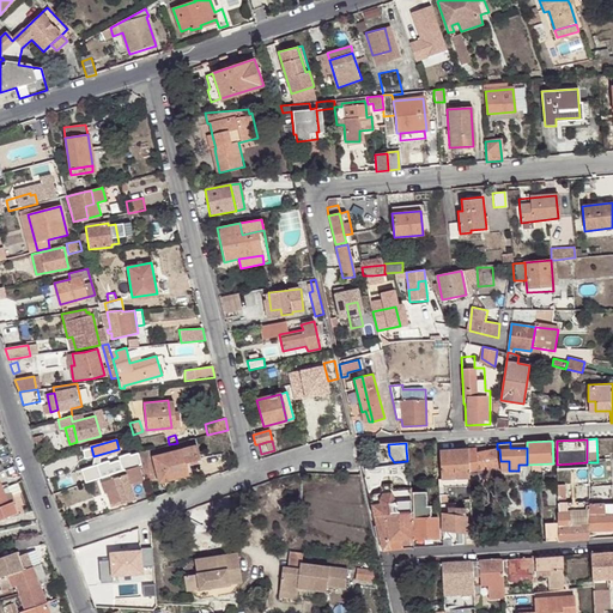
[(152,459),(159,484),(188,475),(186,467),(200,463),(195,447),(152,459)]
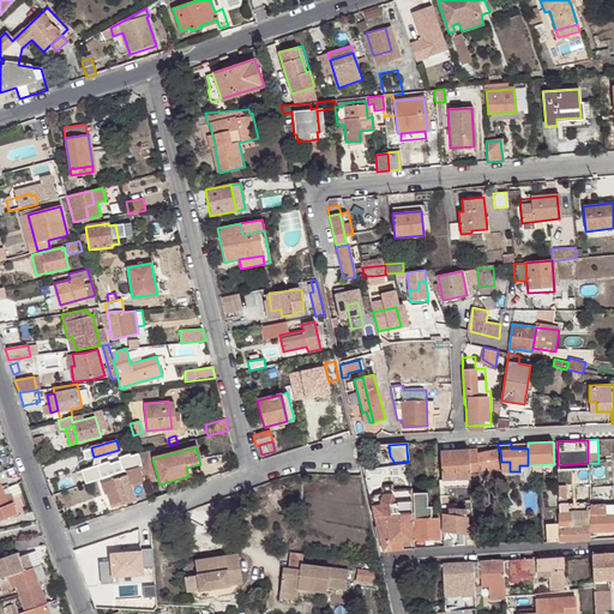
[(469,467),(468,451),(468,450),(440,451),(443,480),(439,480),(439,497),(440,497),(441,505),(447,505),(447,497),(445,497),(445,489),(470,487),(469,467)]
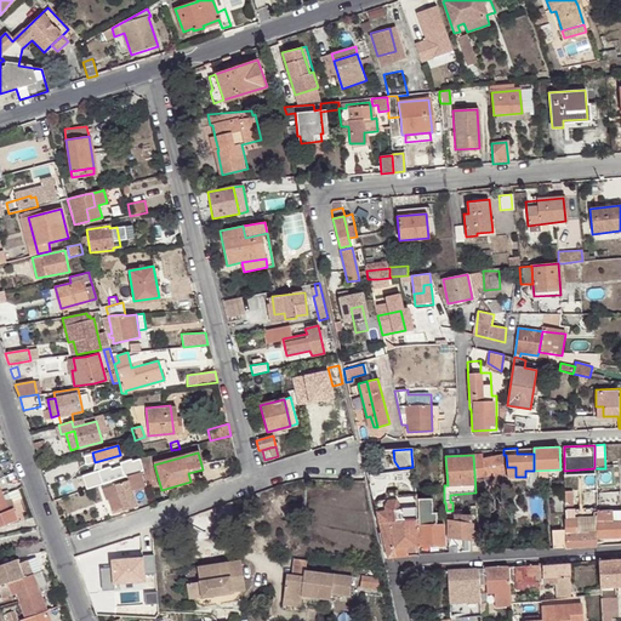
[(503,473),(503,456),(482,460),(480,455),(473,456),(474,472),(483,471),(483,476),(503,473)]
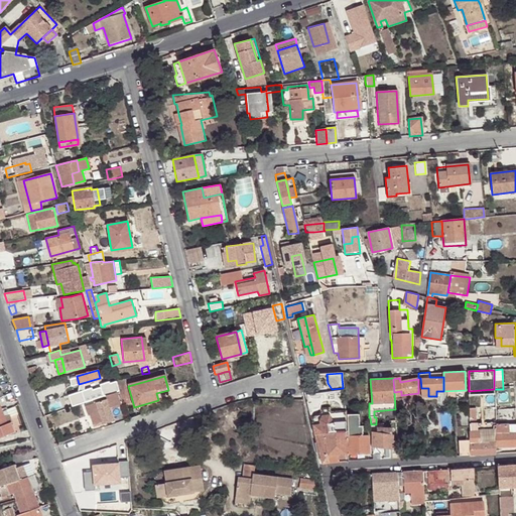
[(116,381),(119,391),(119,392),(125,391),(122,380),(116,381)]
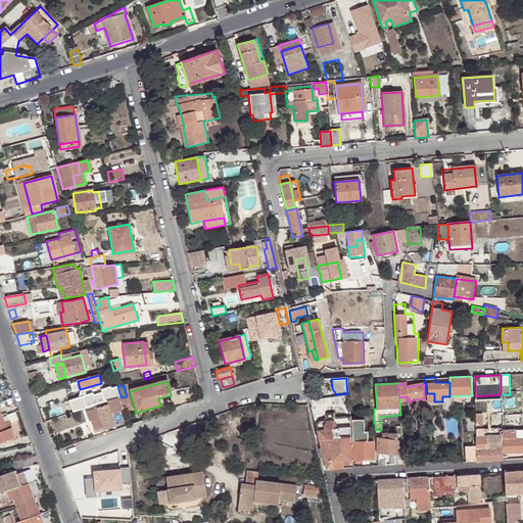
[(111,414),(123,410),(119,396),(107,400),(108,405),(111,414)]
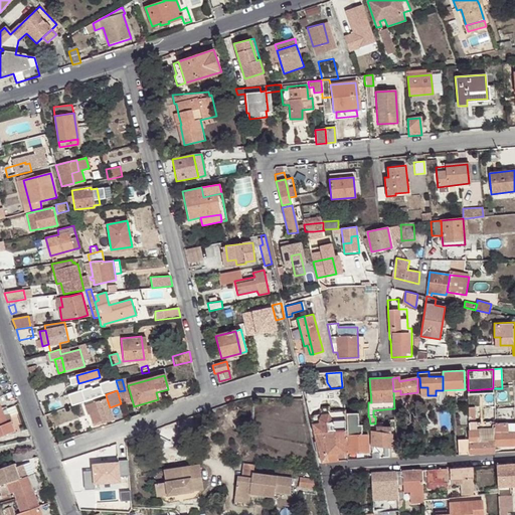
[(95,402),(103,424),(114,419),(110,407),(107,398),(95,402)]
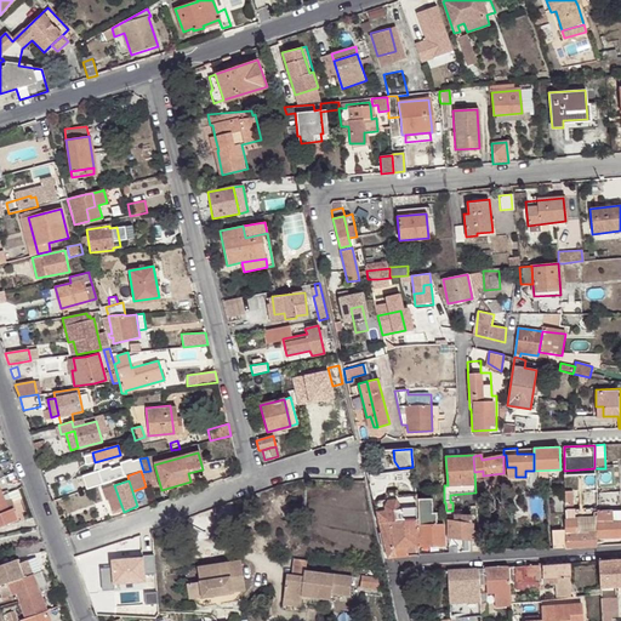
[(109,499),(115,514),(124,512),(114,485),(103,489),(107,500),(109,499)]
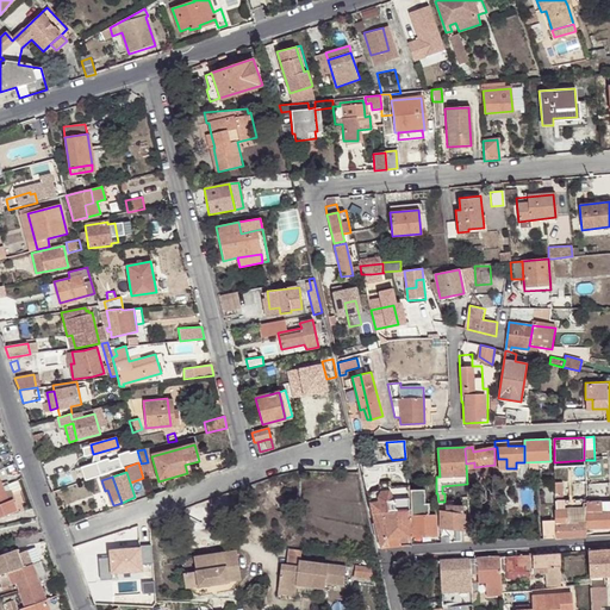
[(379,491),(367,492),(372,510),(381,508),(383,512),(386,511),(388,504),(408,503),(408,497),(406,486),(406,479),(391,480),(391,489),(390,489),(380,490),(379,491)]
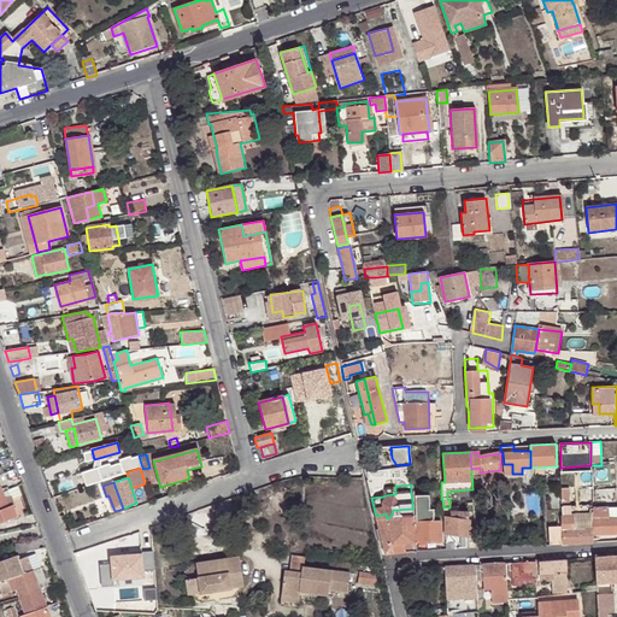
[(3,492),(0,492),(0,524),(17,518),(12,506),(9,507),(3,492)]
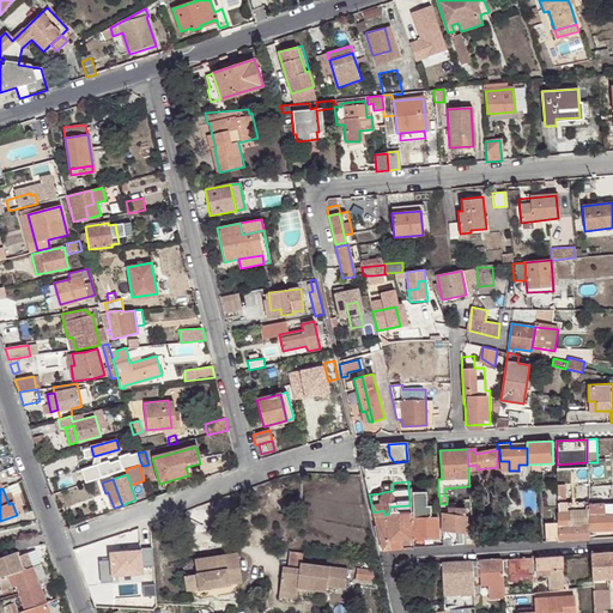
[(412,493),(414,539),(438,538),(437,517),(430,517),(429,507),(426,507),(425,492),(412,493)]
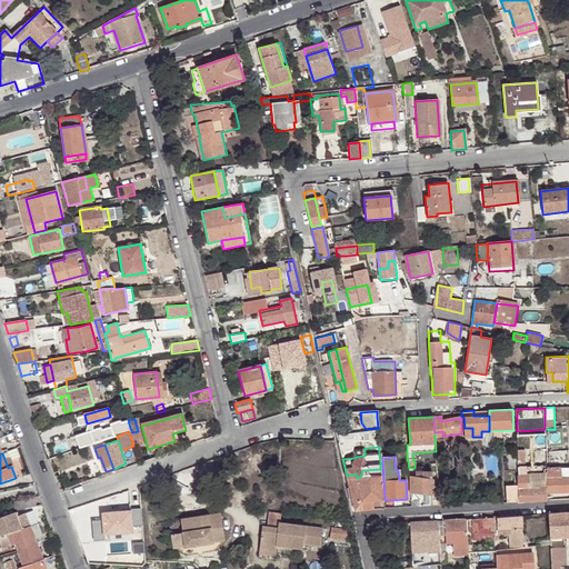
[(523,460),(518,460),(518,475),(528,475),(528,465),(523,465),(523,460)]
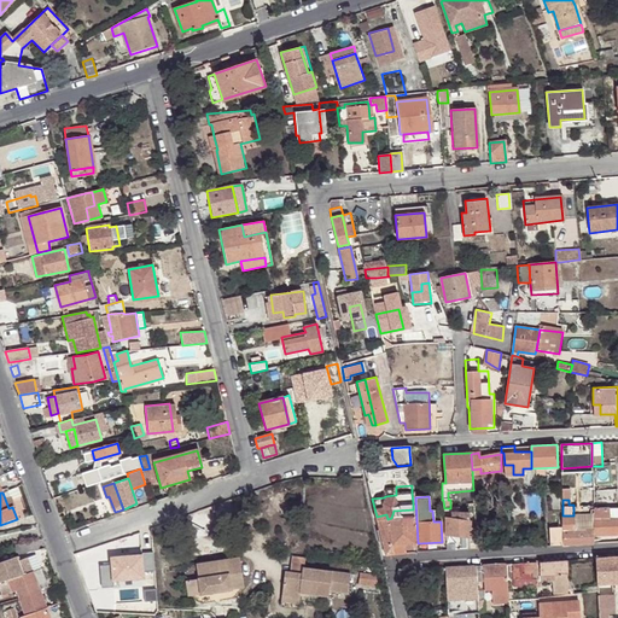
[(450,508),(444,508),(444,517),(447,518),(447,535),(470,537),(471,522),(470,522),(470,513),(459,513),(459,519),(452,518),(450,508)]
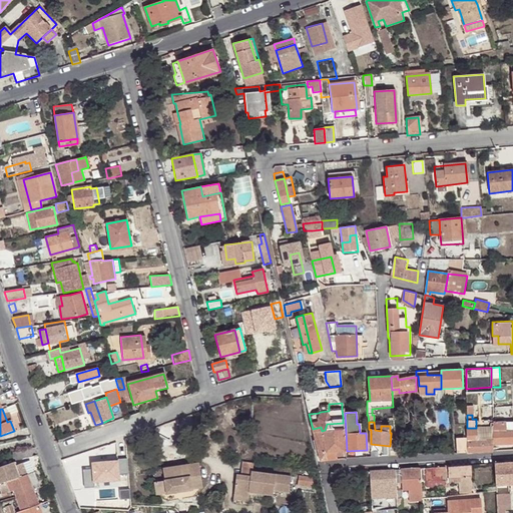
[(512,444),(512,430),(507,431),(506,422),(493,422),(494,445),(512,444)]
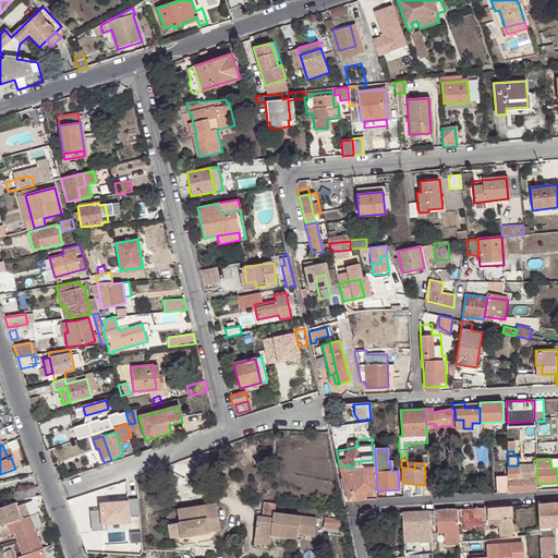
[(372,496),(375,496),(373,460),(355,461),(353,468),(350,469),(349,464),(340,466),(348,501),(356,500),(355,497),(363,497),(363,492),(372,492),(372,496)]
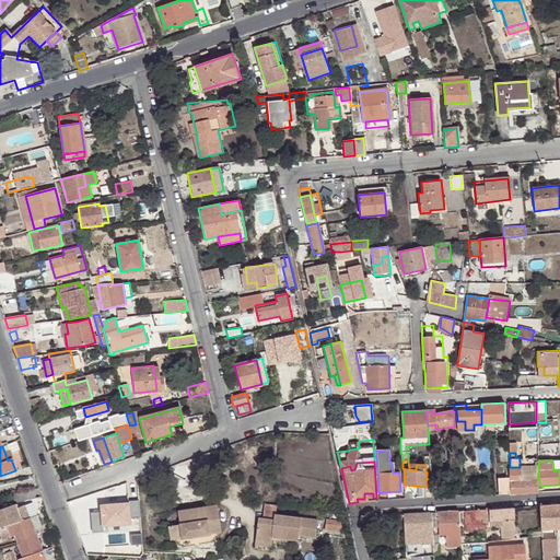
[(511,483),(511,493),(538,492),(538,491),(537,480),(520,480),(520,469),(510,469),(511,483)]
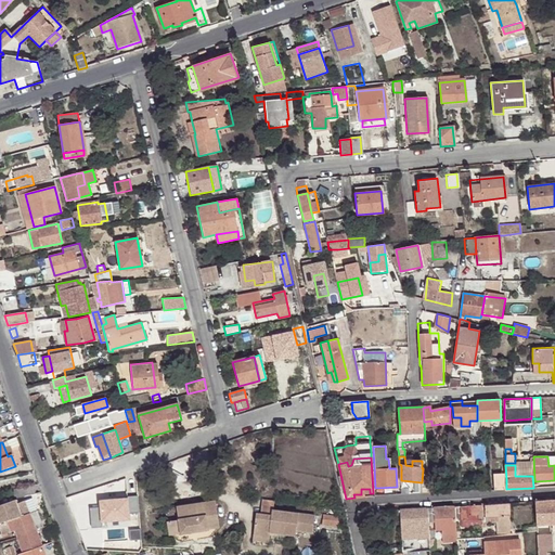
[(495,490),(506,489),(506,479),(495,479),(495,490)]
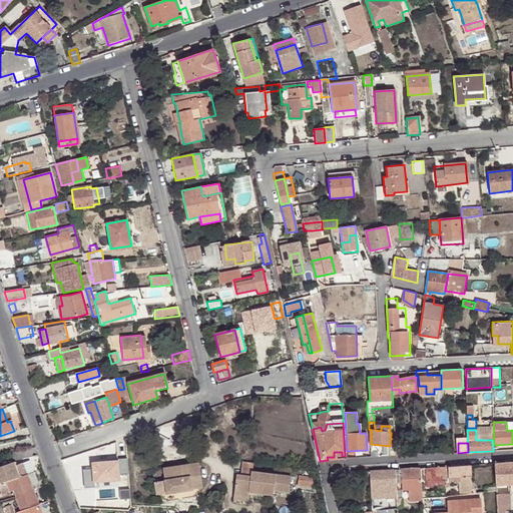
[(512,462),(495,464),(496,486),(512,484),(512,462)]
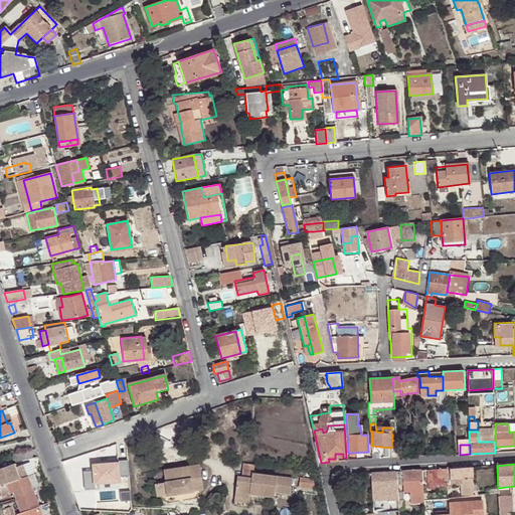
[(10,482),(27,476),(22,465),(5,471),(10,482)]
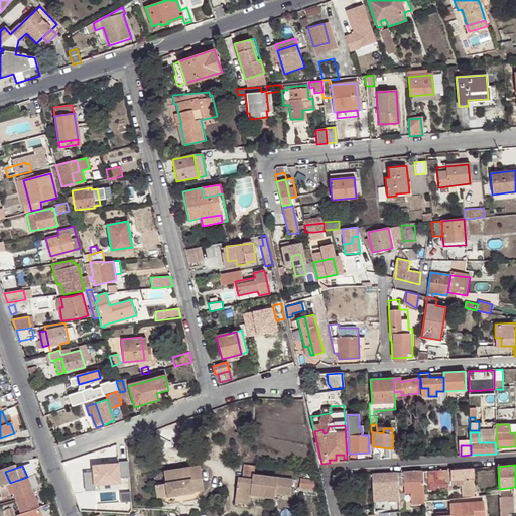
[(165,484),(167,496),(167,497),(204,491),(200,466),(163,472),(165,484)]
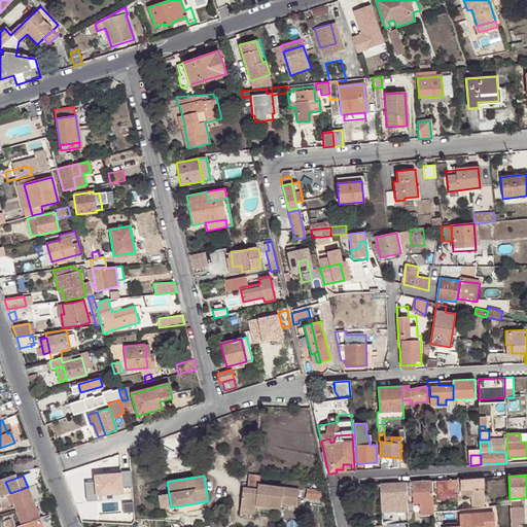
[(484,489),(483,478),(460,480),(461,490),(484,489)]
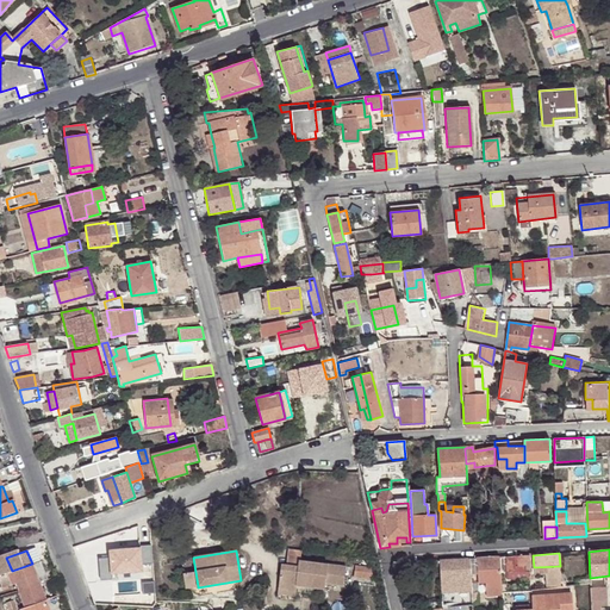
[(529,571),(529,555),(503,556),(503,560),(508,560),(508,572),(529,571)]
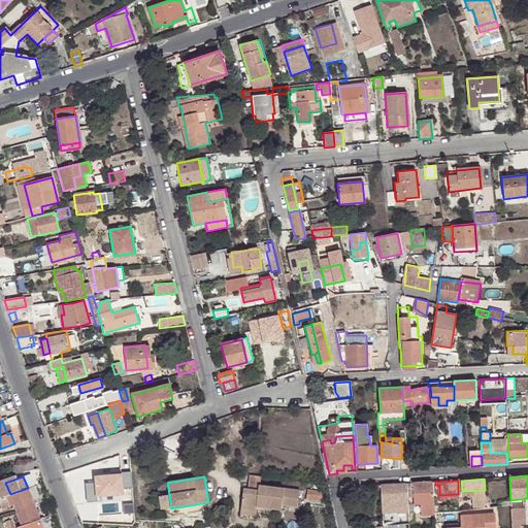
[(422,483),(407,484),(407,497),(413,497),(414,504),(421,504),(421,516),(434,515),(434,512),(433,503),(432,482),(422,483)]
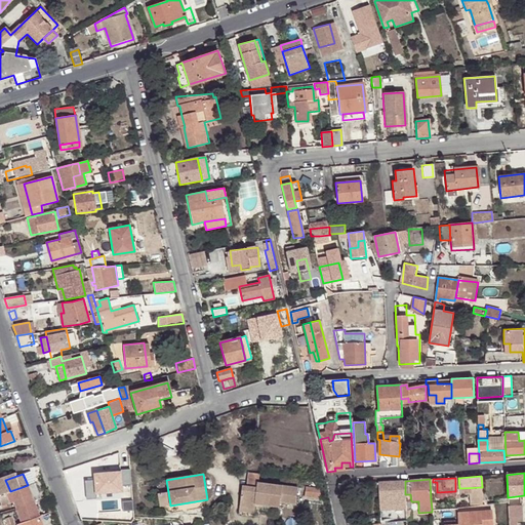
[(389,482),(379,482),(379,500),(400,498),(405,498),(405,494),(405,481),(389,482)]
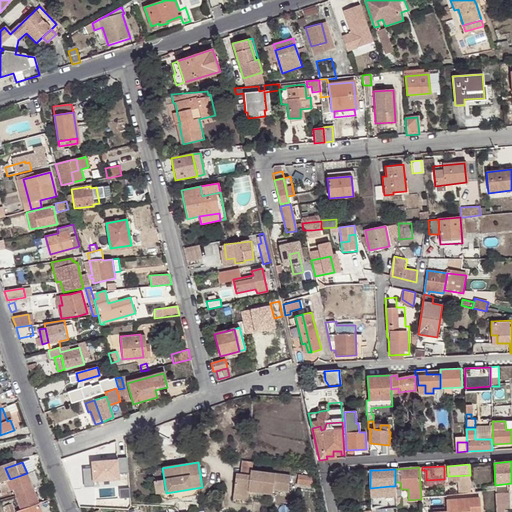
[(234,483),(288,490),(290,476),(250,471),(250,476),(235,474),(234,483)]
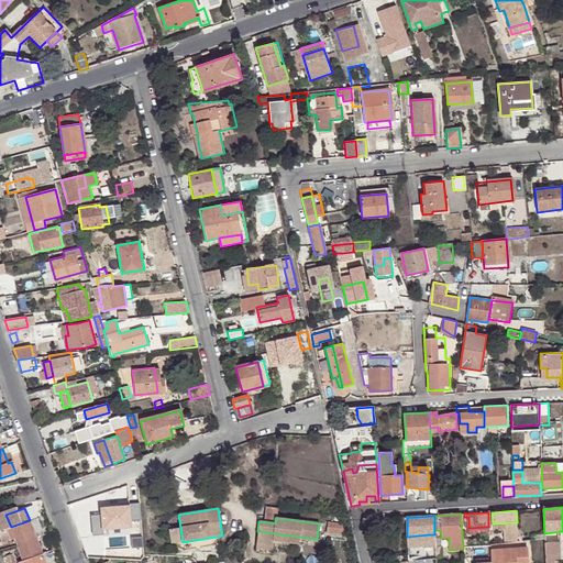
[(19,545),(36,539),(30,520),(11,527),(11,528),(0,531),(0,539),(1,543),(11,539),(11,540),(1,544),(2,548),(18,543),(18,545),(19,545)]
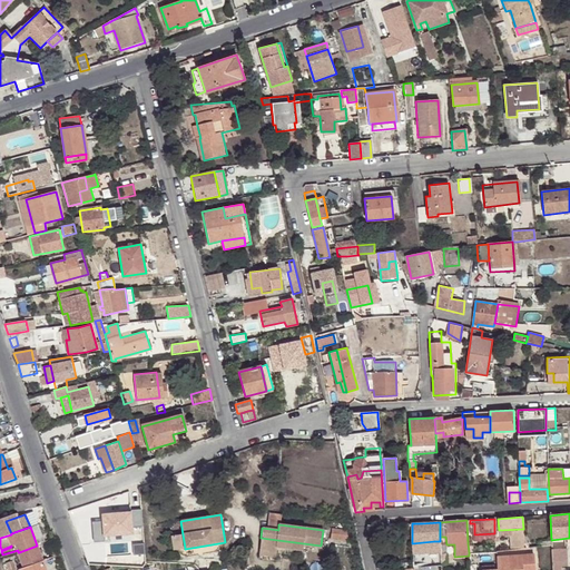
[(349,540),(346,531),(331,530),(330,539),(349,540)]
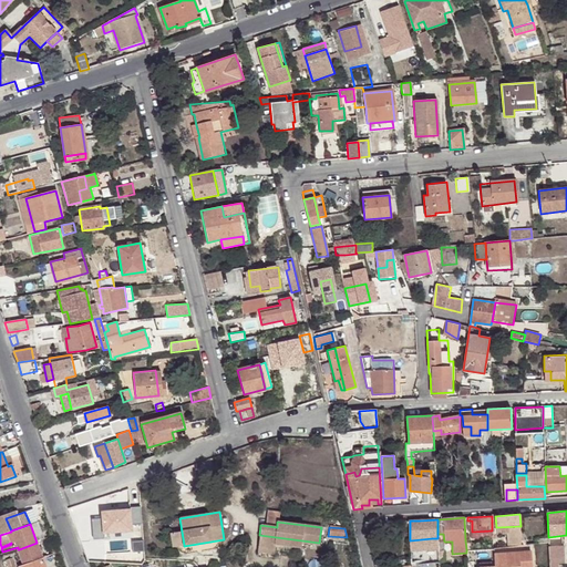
[(173,546),(184,545),(182,532),(171,533),(173,546)]
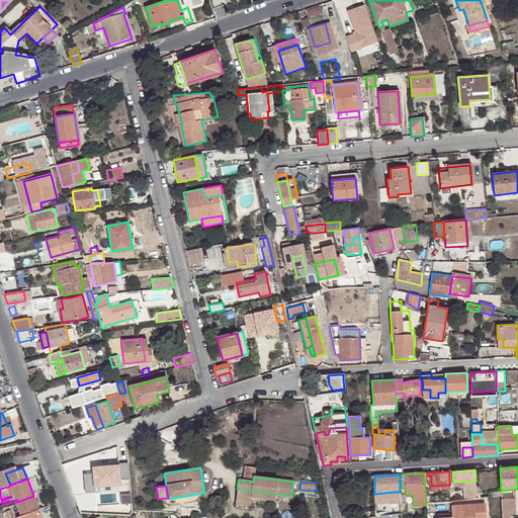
[(237,489),(236,501),(251,502),(252,498),(265,500),(275,501),(276,497),(291,498),(291,496),(237,489)]
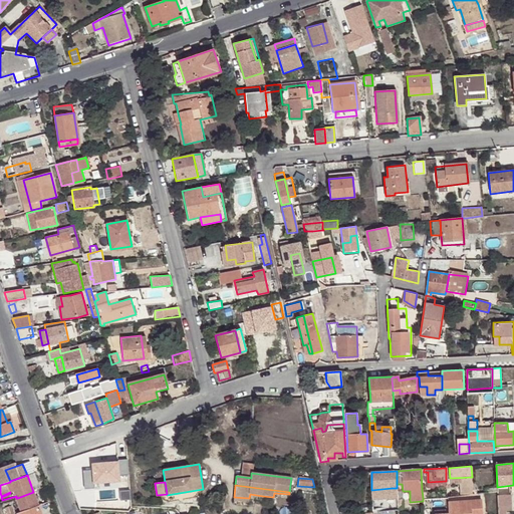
[(40,513),(33,492),(17,498),(22,512),(17,513),(40,513)]
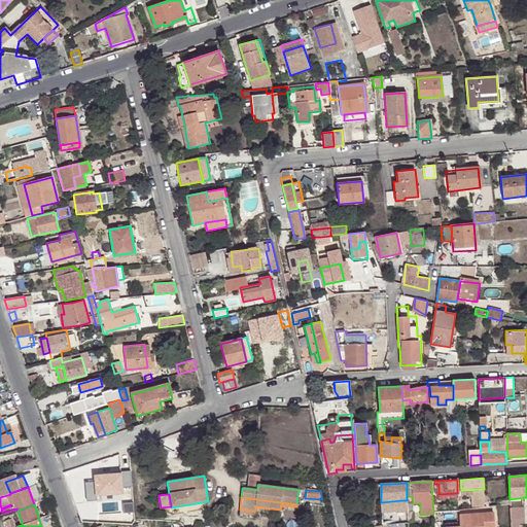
[(255,511),(240,510),(239,514),(269,517),(270,508),(256,506),(255,511)]
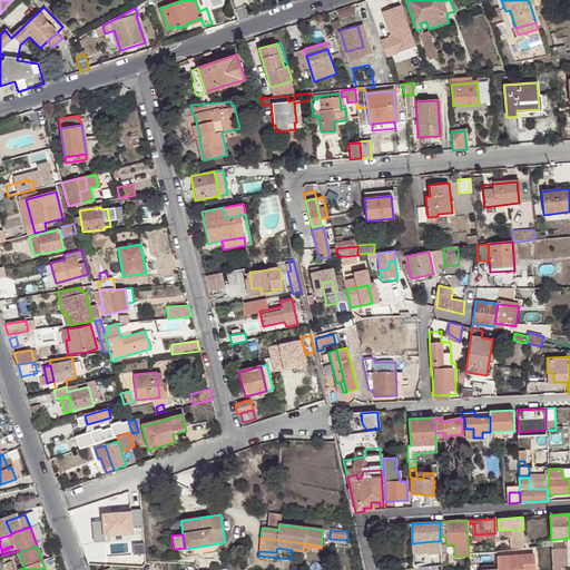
[(512,556),(498,557),(498,569),(522,569),(521,549),(511,549),(512,556)]
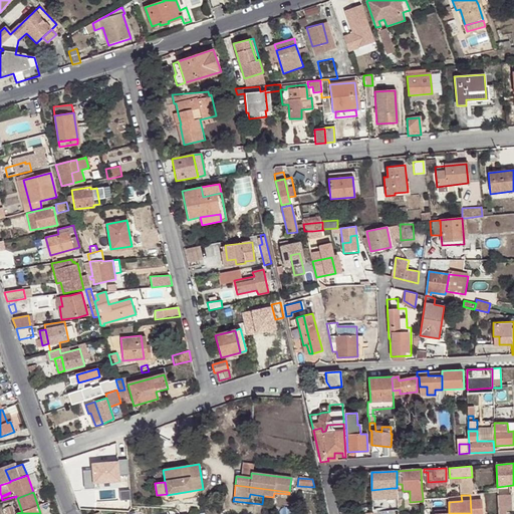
[(498,496),(498,513),(503,513),(503,508),(511,508),(510,495),(498,496)]
